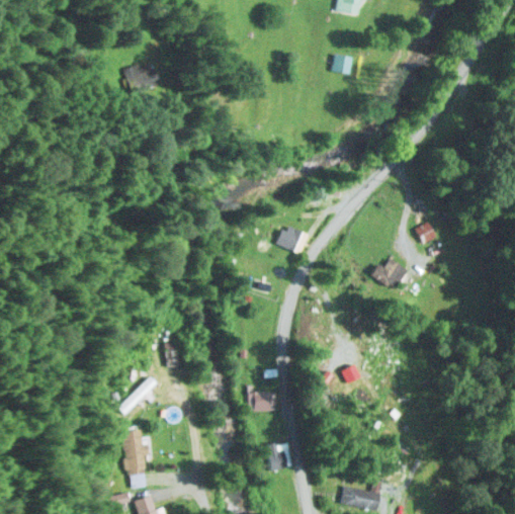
[(366,0),(343,0),(343,14),(360,14),(360,2),(367,2),(366,0)]
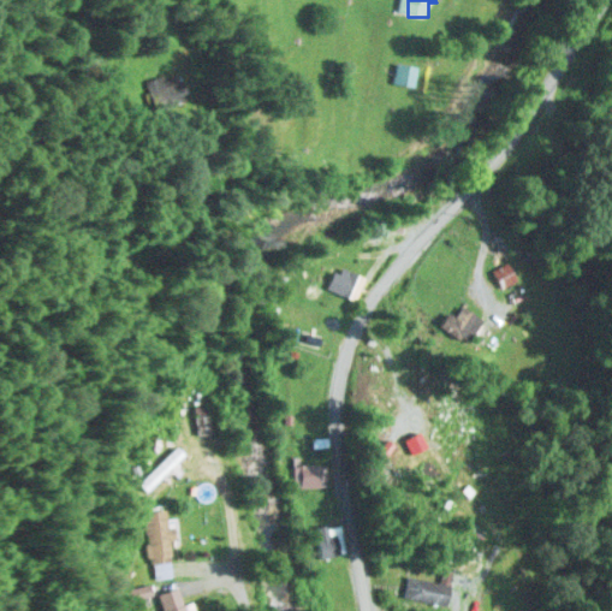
[(414,89),(417,71),(399,67),(396,84),(414,89)]
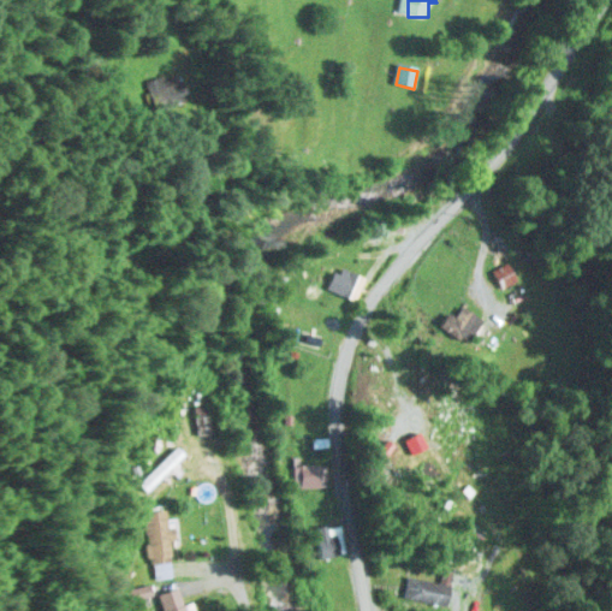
[(505,291),(521,284),(511,265),(495,273),(505,291)]
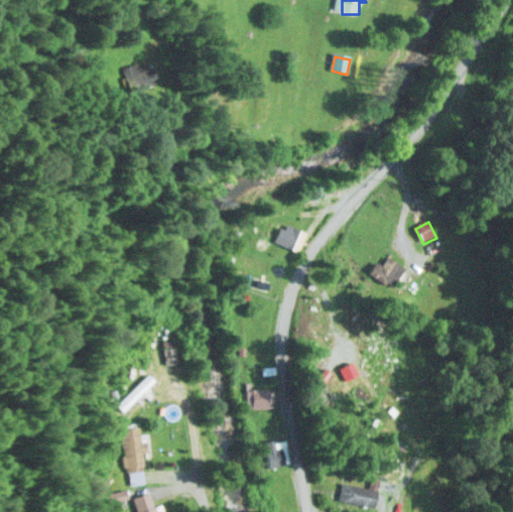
[(276,243),(299,254),(308,235),(284,224),(276,243)]
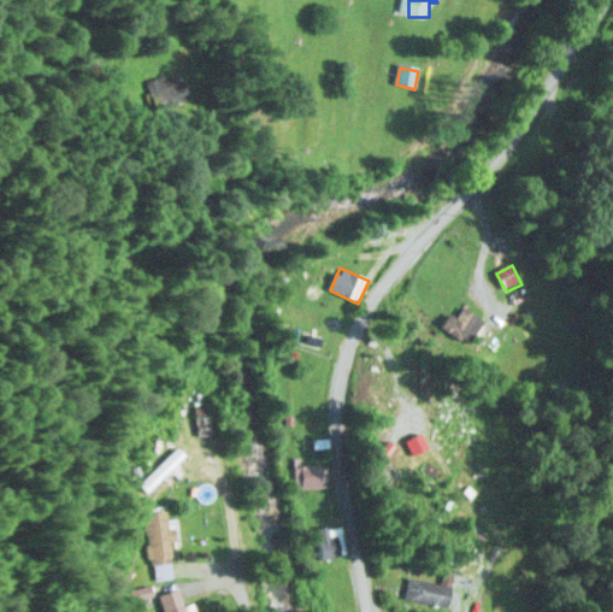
[(449,328),(473,345),(488,324),(464,307),(449,328)]
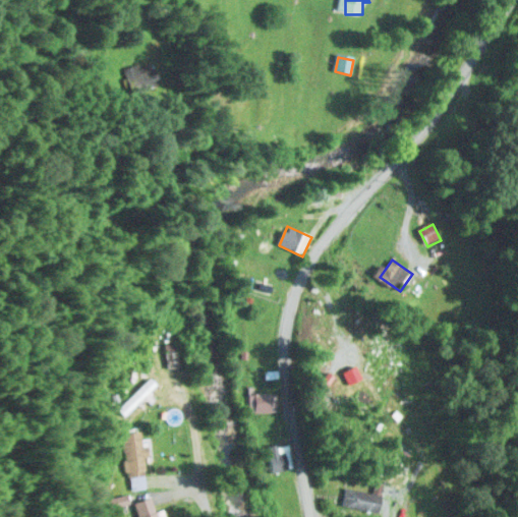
[(167,352),(167,368),(183,368),(183,352),(167,352)]
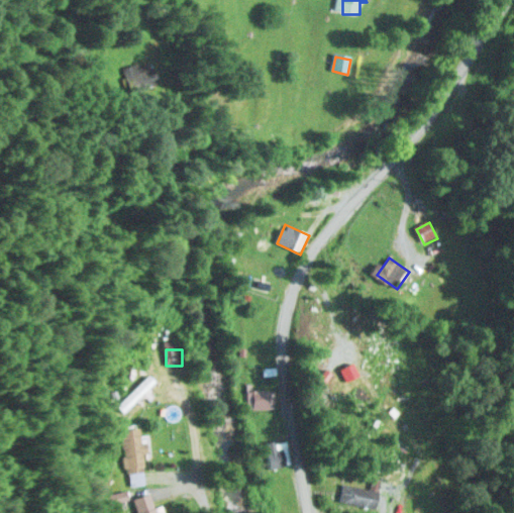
[(276,392),(246,392),(246,410),(276,410),(276,392)]
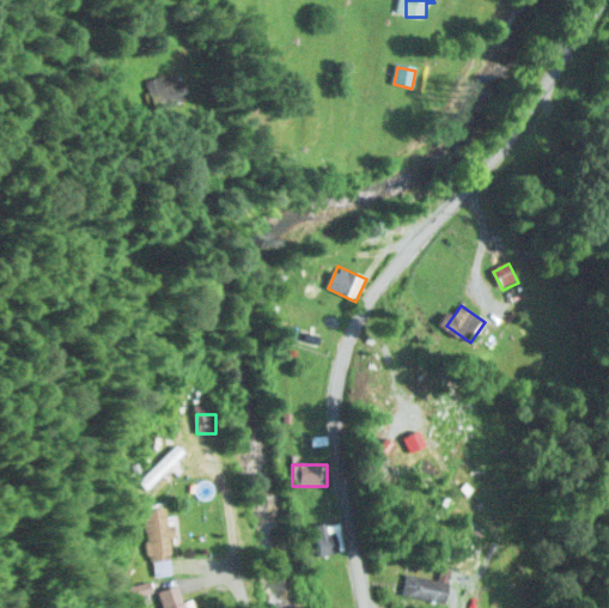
[(346,554),(340,523),(312,528),(318,559),(346,554)]
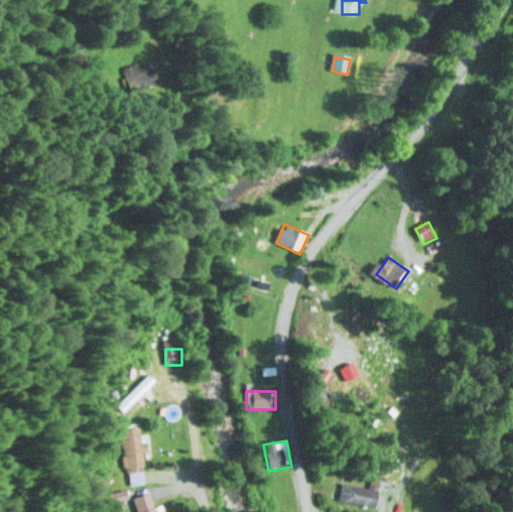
[(388,501),(379,498),(380,493),(344,484),(339,501),(381,511),(385,511),(388,501)]
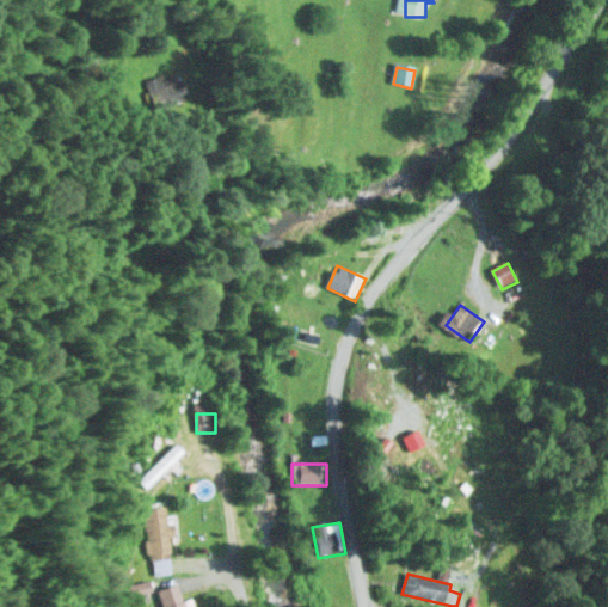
[(195,606),(195,601),(179,601),(179,588),(165,588),(165,606),(195,606)]
